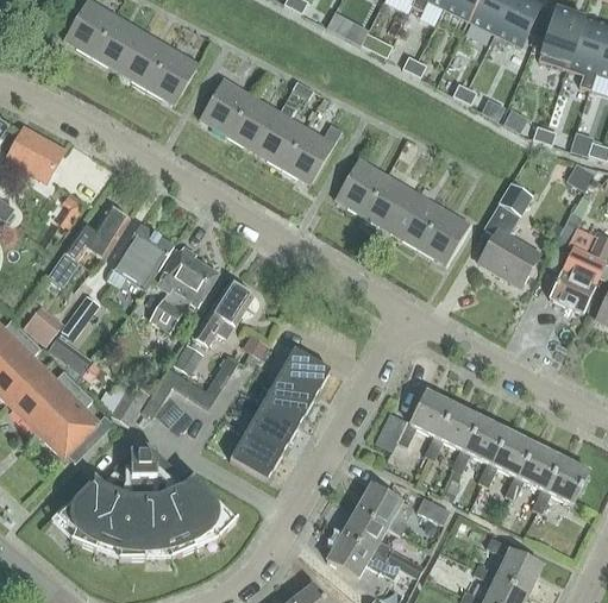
[(91,55),(116,13),(92,0),(86,0),(63,38),(91,55)]
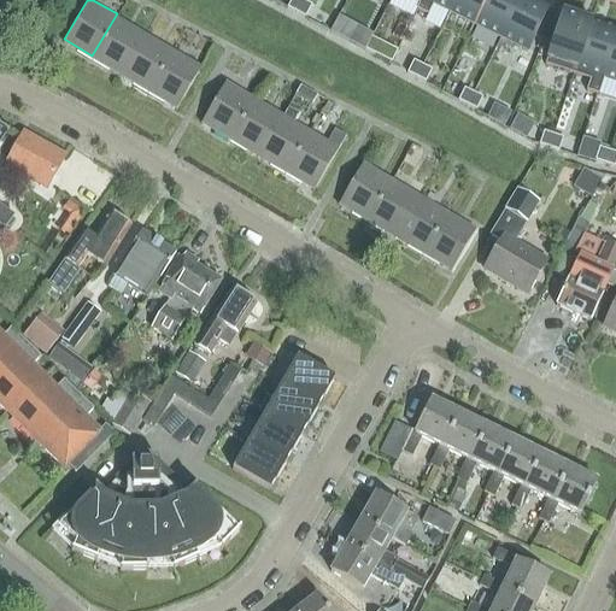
[(300,0),(297,9),(305,13),(311,0),(300,0)]
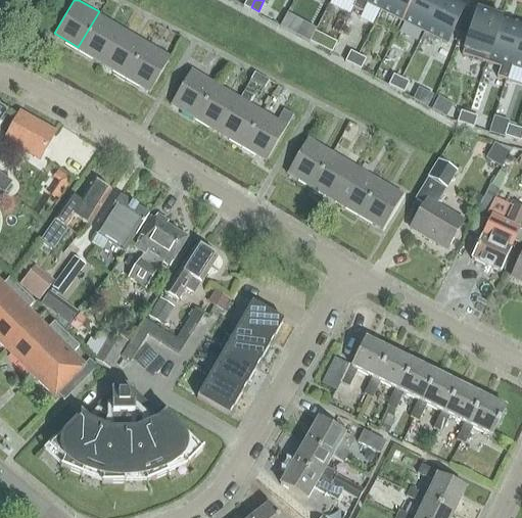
[(356,0),(353,4),(363,9),(367,0),(380,7),(383,0),(356,0)]
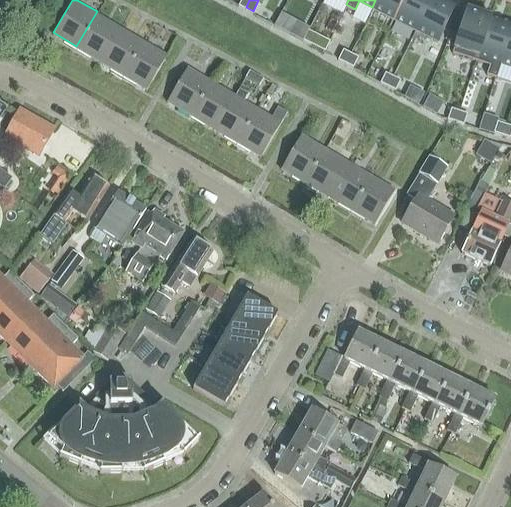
[(375,0),(372,7),(394,17),(402,0),(375,0)]
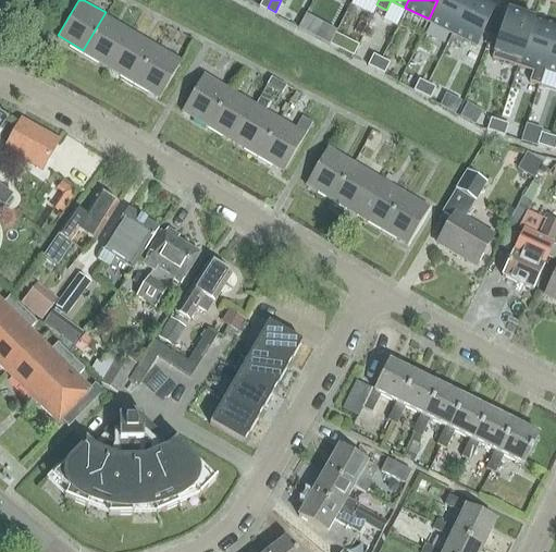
[(437,0),(429,19),(452,31),(467,0),(437,0)]
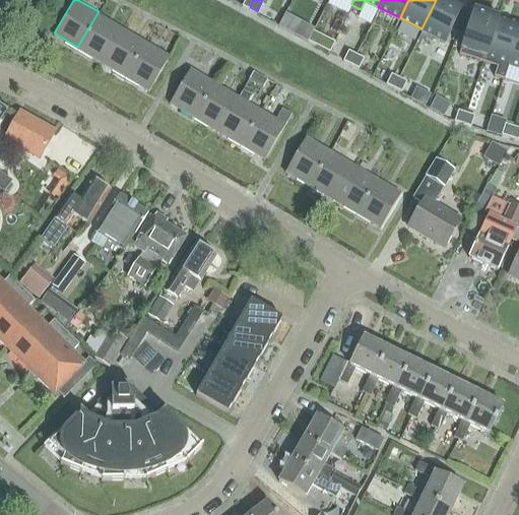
[(436,0),(422,28),(444,40),(463,1),(461,0),(436,0)]
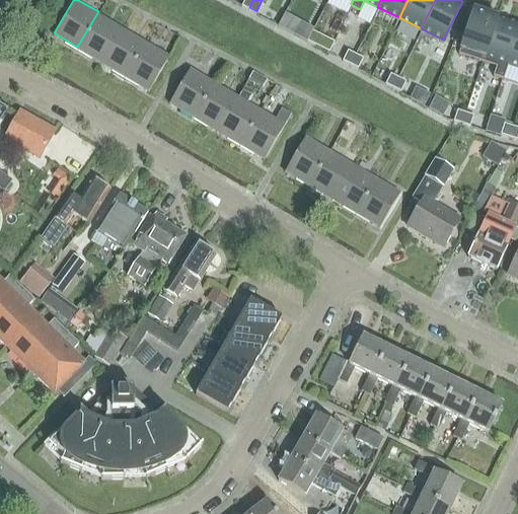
[(473,6),(458,51),(483,59),(497,14),(473,6)]
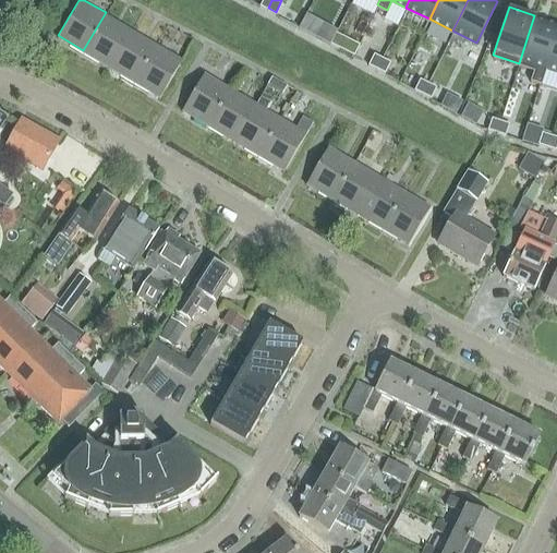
[(106,12),(83,50),(108,64),(131,27),(106,12)]
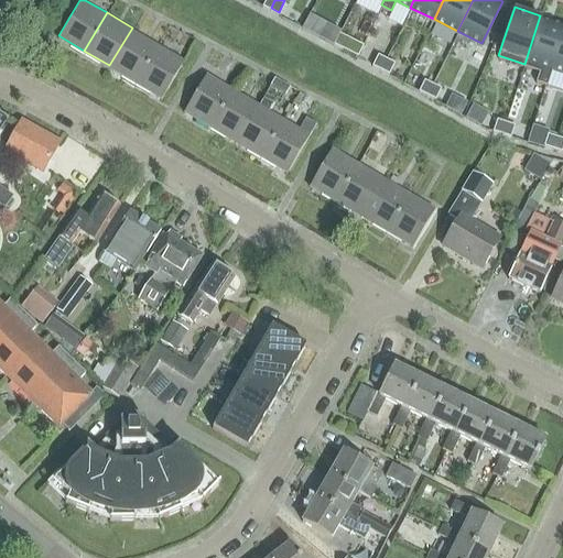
[(562,22),(540,15),(524,64),(539,69),(536,79),(547,83),(552,67),(551,67),(562,30),(562,22)]
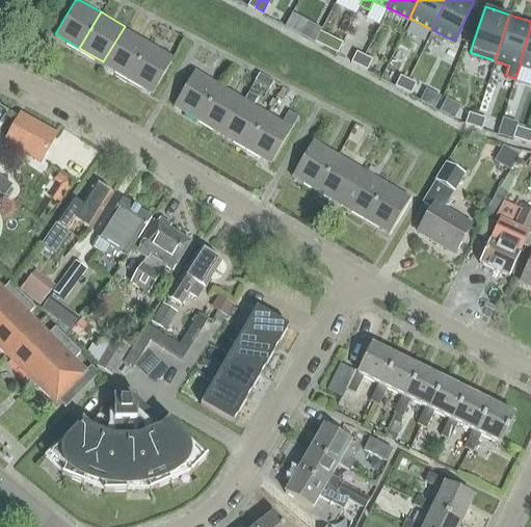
[(313,24),(308,35),(315,38),(320,28),(313,24)]
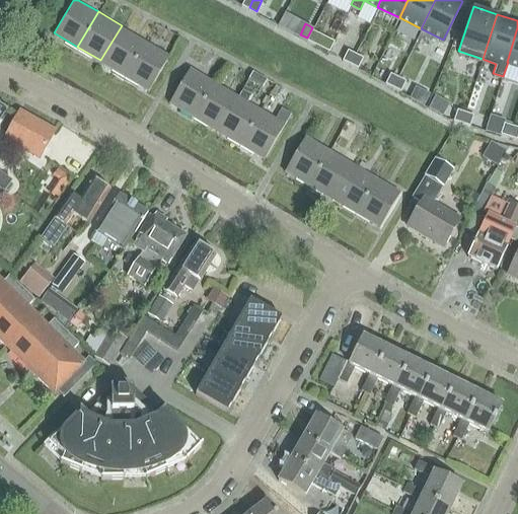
[(122,25),(100,60),(125,74),(145,40),(122,25)]
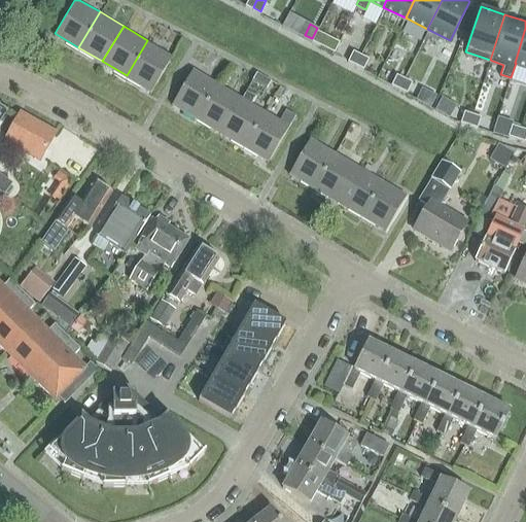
[(317,28),(312,38),(320,42),(325,32),(317,28)]
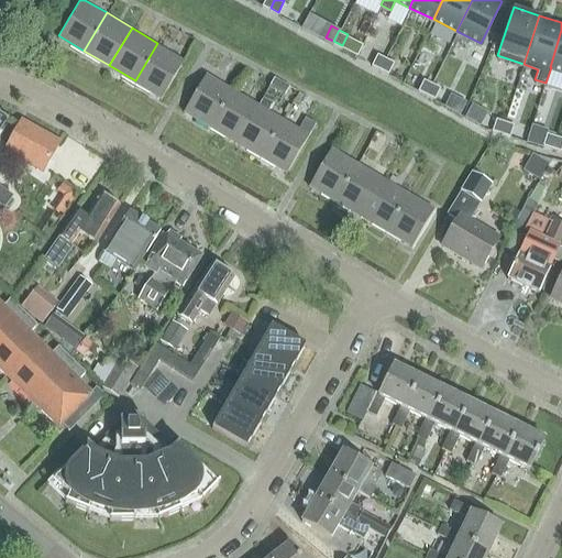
[(561,30),(550,67),(551,67),(561,72),(561,30)]
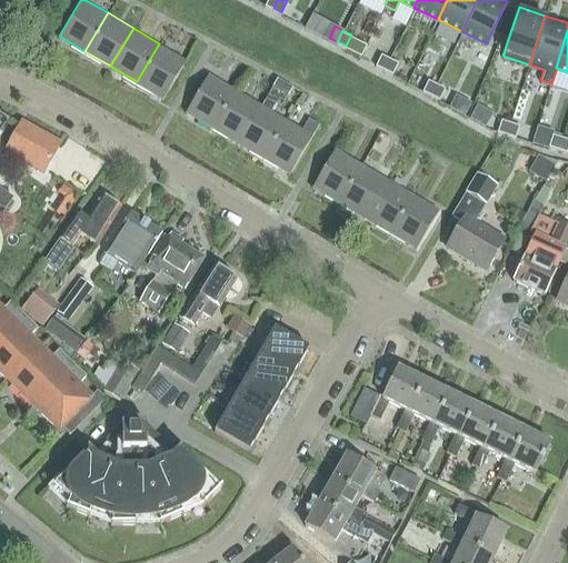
[(185,59),(159,43),(137,81),(162,97),(185,59)]
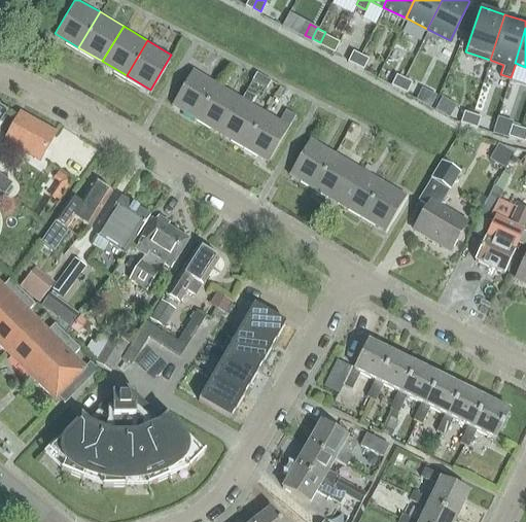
[(353,47),(348,58),(355,62),(360,51),(353,47)]
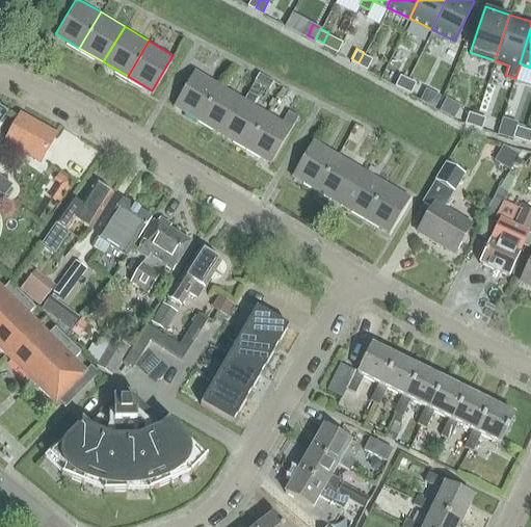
[(364,52),(359,62),(367,67),(372,56),(364,52)]
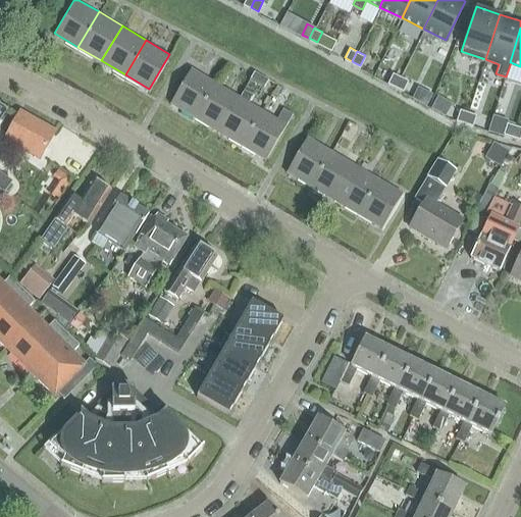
[(195,115),(215,81),(191,66),(170,101),(195,115)]
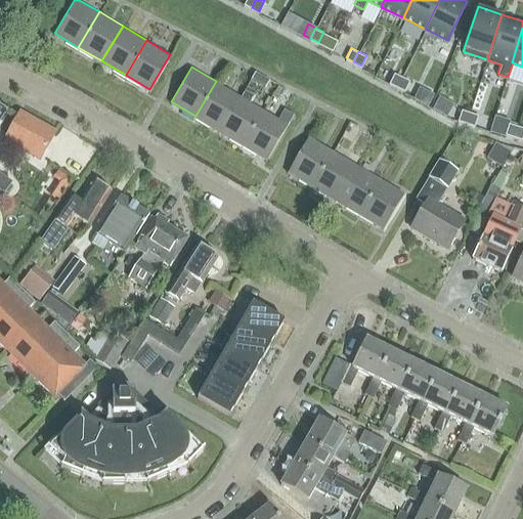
[(255,71),(251,77),(264,85),(269,78),(269,77),(256,69),(255,71)]
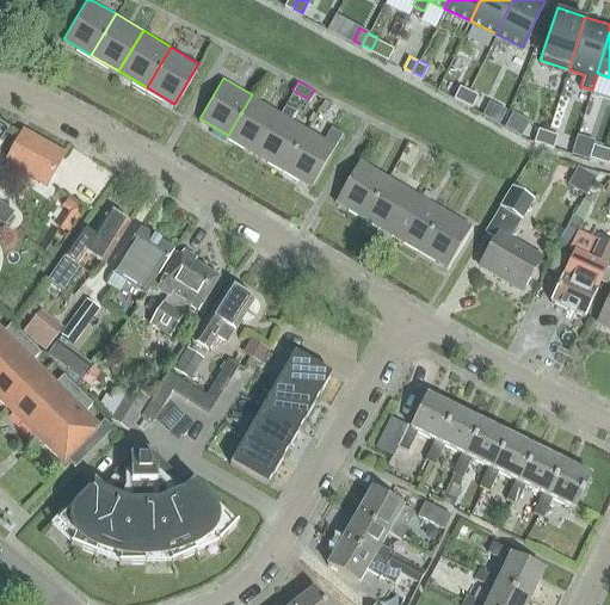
[(460,82),(454,96),(463,99),(469,87),(460,82)]
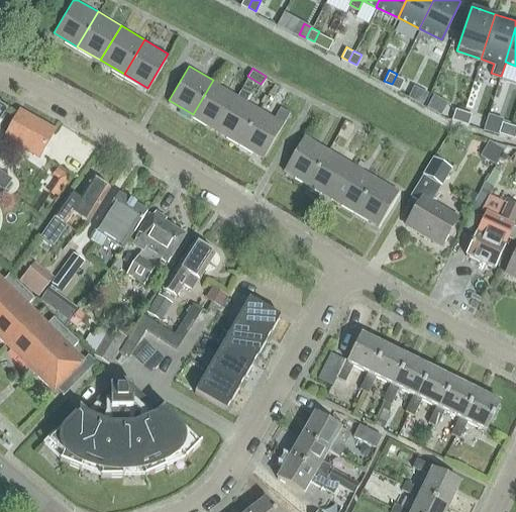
[(397,74),(392,84),(399,88),(404,78),(397,74)]
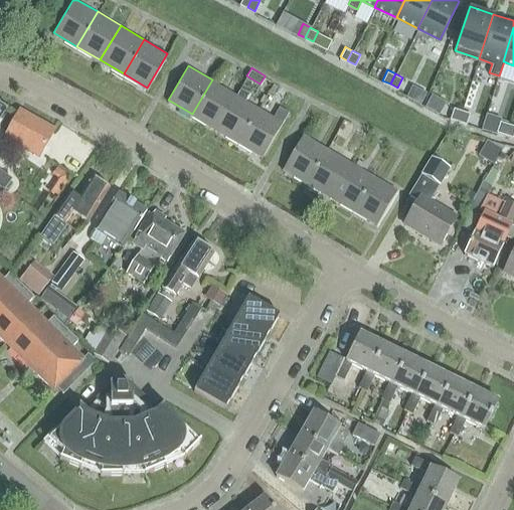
[(212,79),(192,114),(215,128),(235,93),(212,79)]
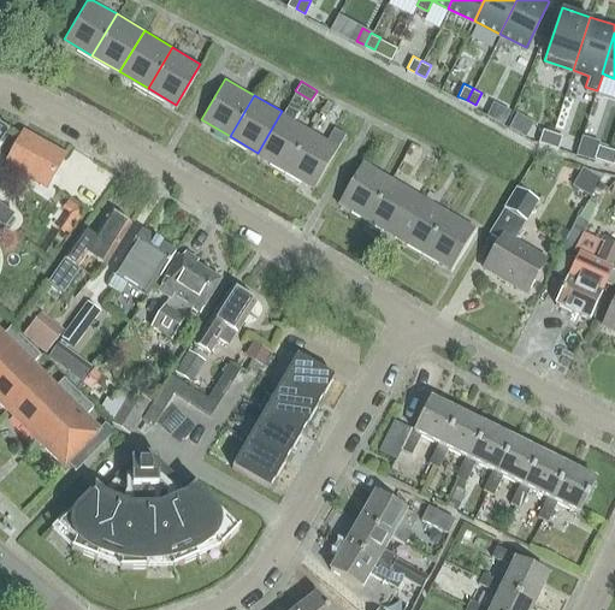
[(288,104),(283,111),(294,117),(297,110),(288,104)]
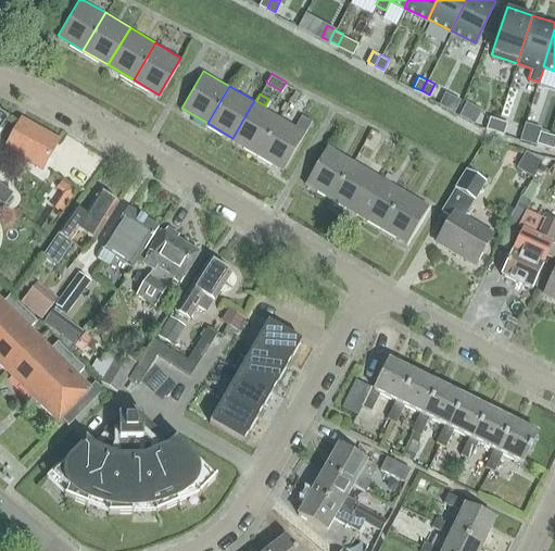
[(254,100),(232,138),(257,152),(279,115),(254,100)]
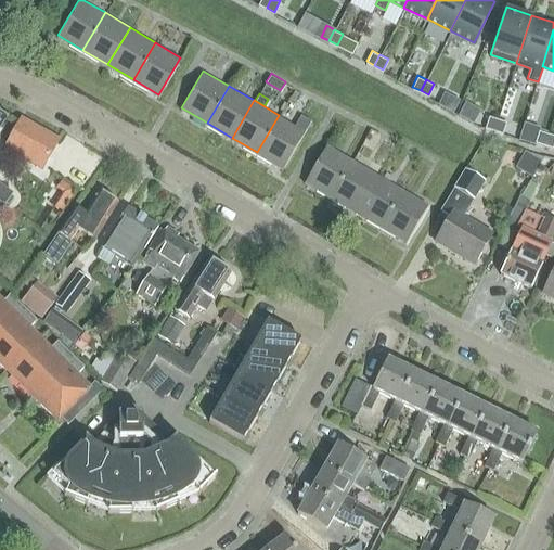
[(300,112),(294,124),(279,115),(257,152),(282,167),(305,130),(311,117),(300,112)]
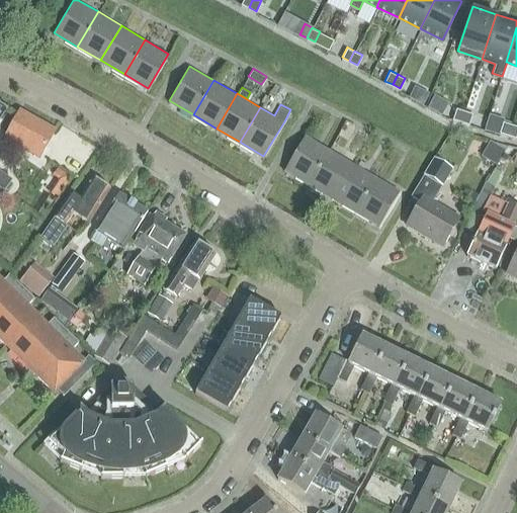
[(456,106),(452,117),(460,120),(464,109),(456,106)]
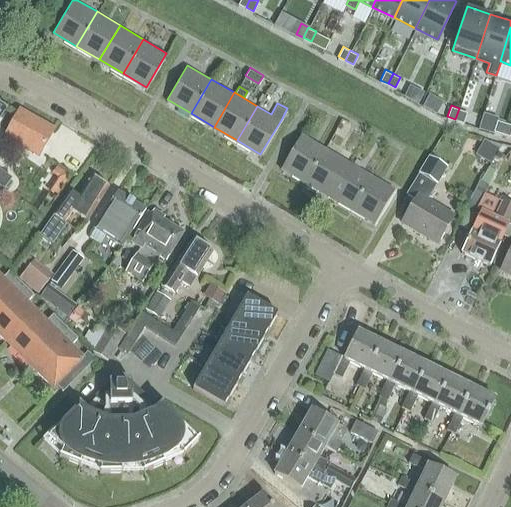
[(35,149),(50,125),(19,107),(5,132),(35,149)]
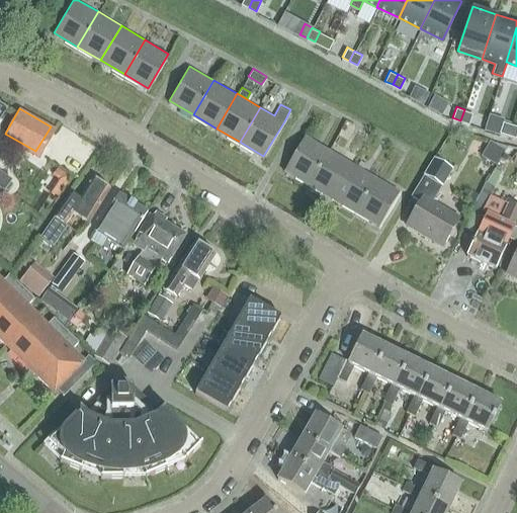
[(464,109),(460,120),(468,122),(472,112),(464,109)]
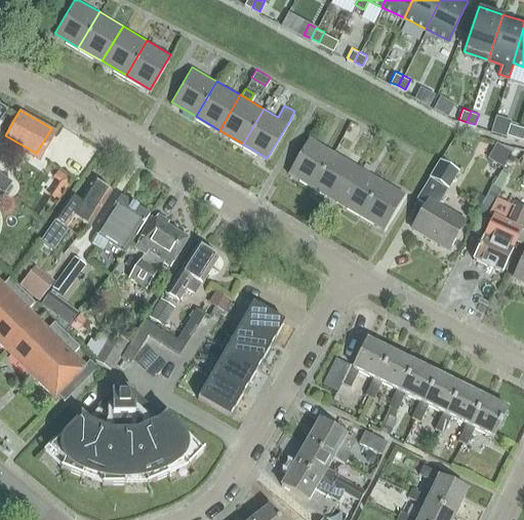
[(510,121),(507,132),(515,135),(518,124),(510,121)]
